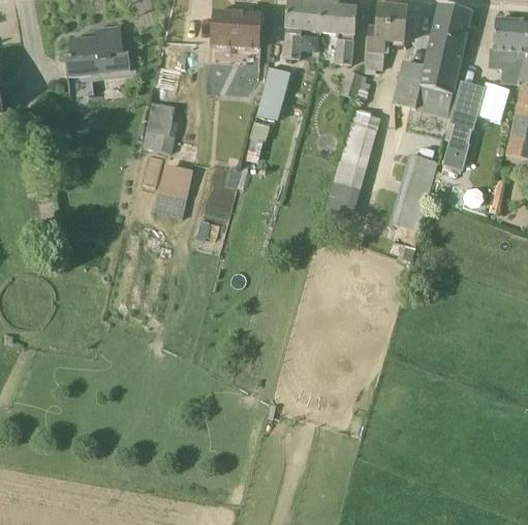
[(307,0),(306,3),(287,2),(284,28),(285,28),(283,57),(299,59),(302,30),(319,32),(322,0),(307,0)]
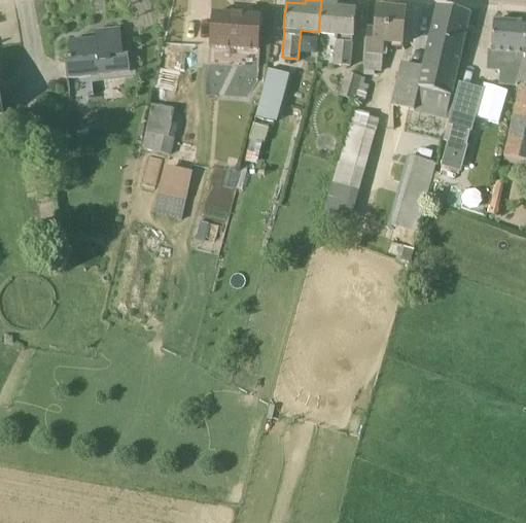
[(355,8),(337,6),(338,1),(329,0),(321,0),(318,32),(337,33),(334,63),(349,64),(352,35),(353,35),(355,8)]
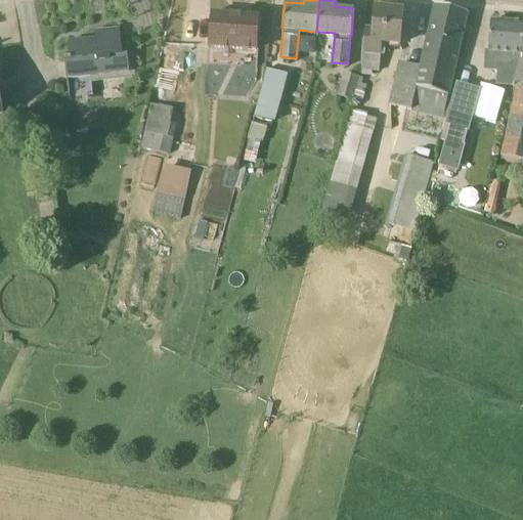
[(467,9),(435,2),(420,67),(398,61),(389,102),(407,106),(416,109),(442,116),(467,9)]
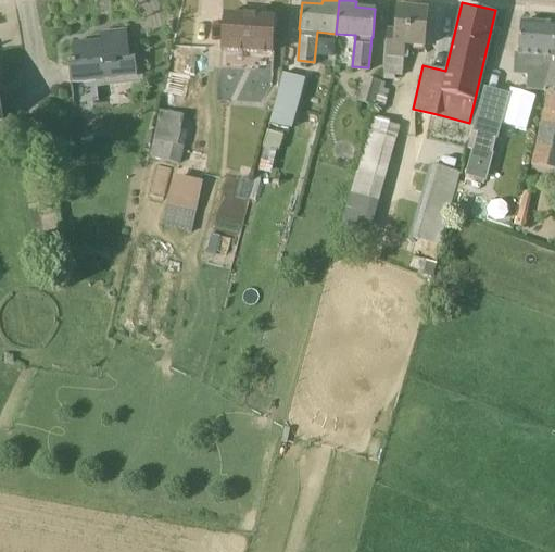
[(428,8),(398,5),(395,28),(387,28),(382,70),(382,76),(401,78),(401,72),(404,42),(424,44),(428,8)]
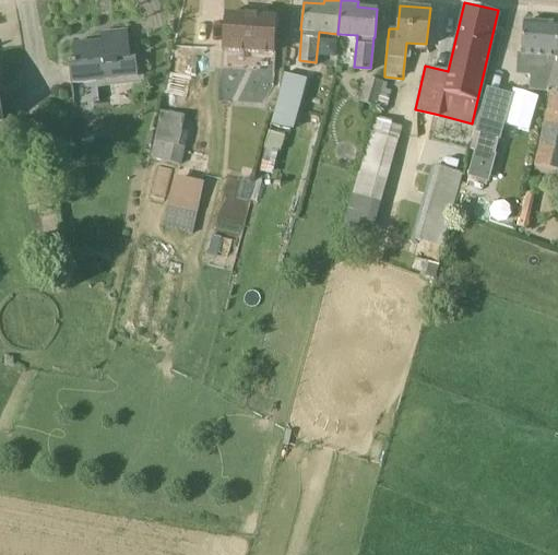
[(276,15),(224,12),(222,49),(274,52),(276,15)]
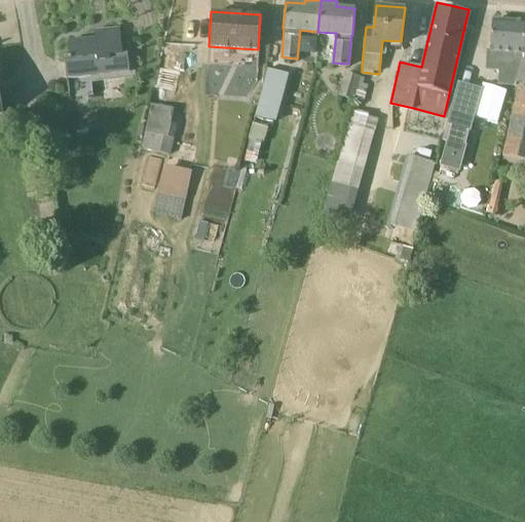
[(522,56),(524,21),(492,17),(490,49),(488,49),(486,67),(499,68),(498,81),(515,82),(517,83),(522,58),(521,58),(521,56),(522,56)]
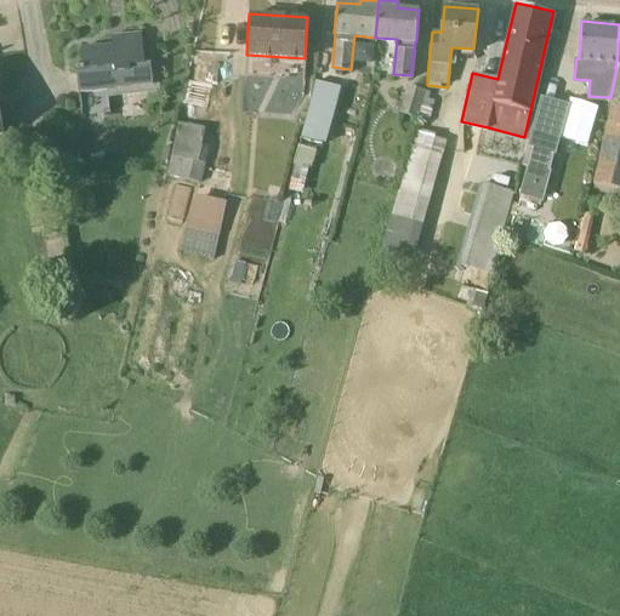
[(141,30),(125,32),(112,34),(112,43),(80,46),(81,66),(75,66),(78,90),(152,83),(149,61),(143,62),(141,30)]
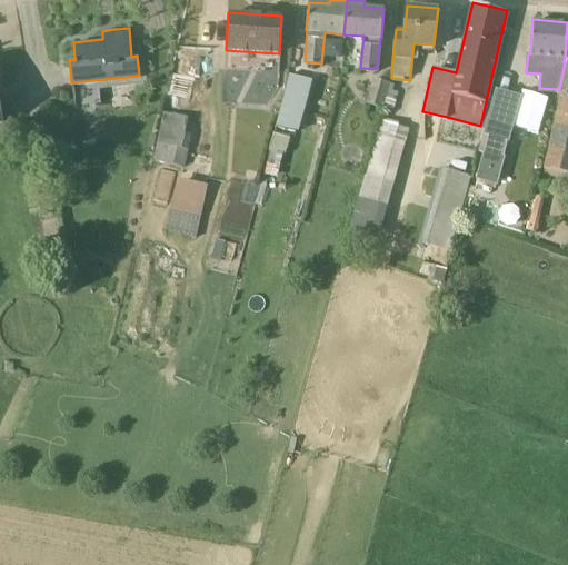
[(557,89),(556,92),(558,92),(551,124),(547,144),(542,166),(562,170),(567,170),(567,62),(565,62),(559,90),(557,89)]
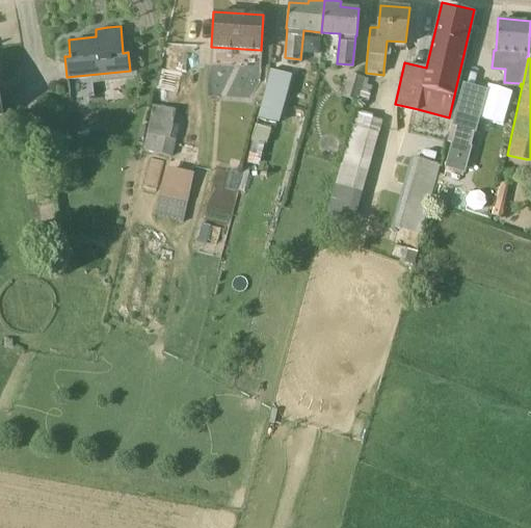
[(364,75),(349,71),(341,94),(347,96),(342,110),(352,114),(360,88),(364,75)]
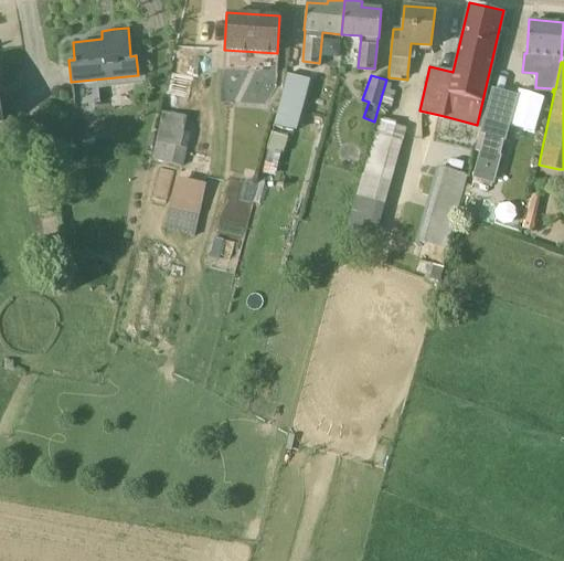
[(480,131),(506,138),(518,94),(492,86),(480,131)]
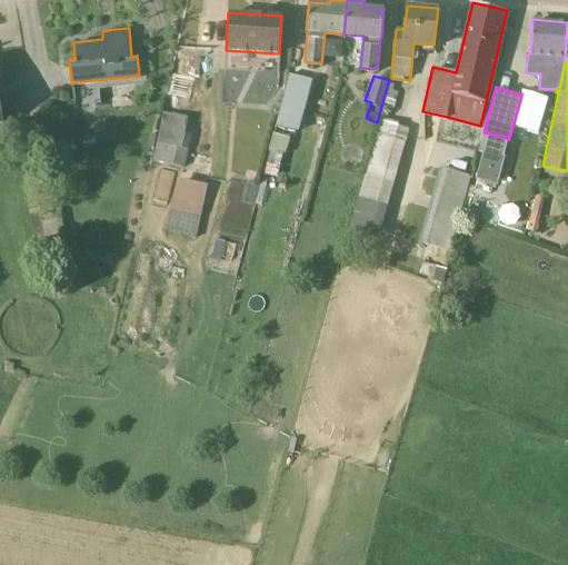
[(195,120),(162,114),(152,158),(185,165),(188,148),(189,148),(195,120)]
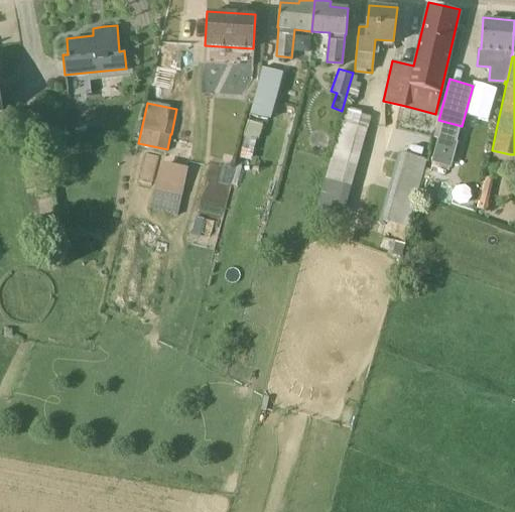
[(340,121),(332,152),(358,159),(366,128),(340,121)]
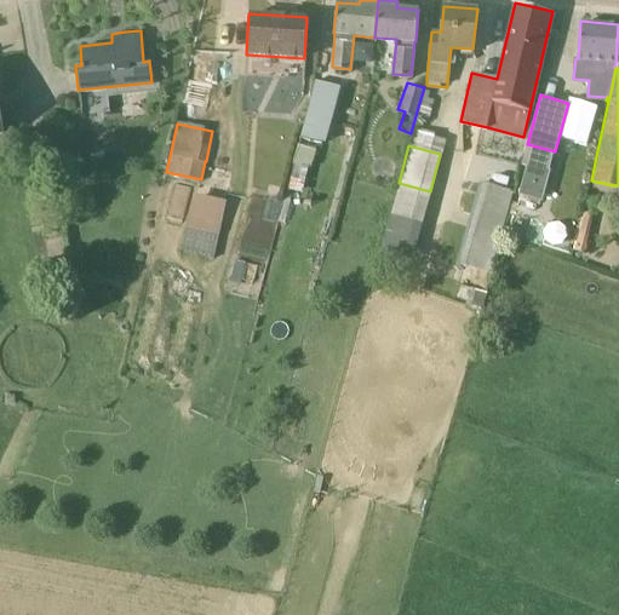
[(294,160),(288,188),(303,190),(309,164),(294,160)]
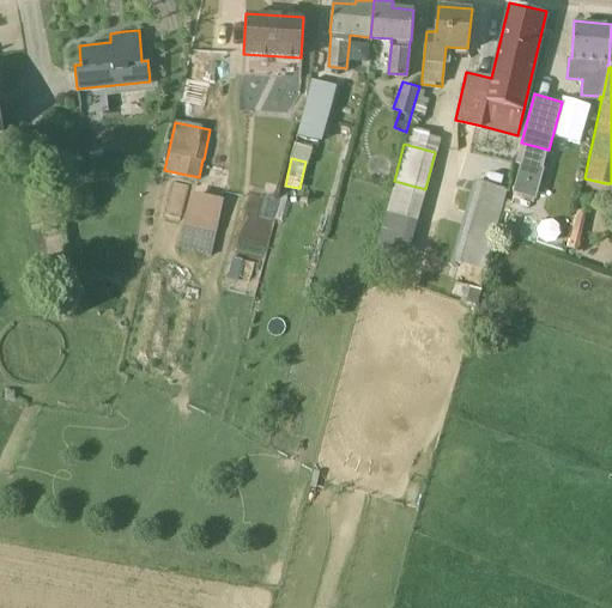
[(544,165),(521,159),(513,190),(535,198),(544,165)]
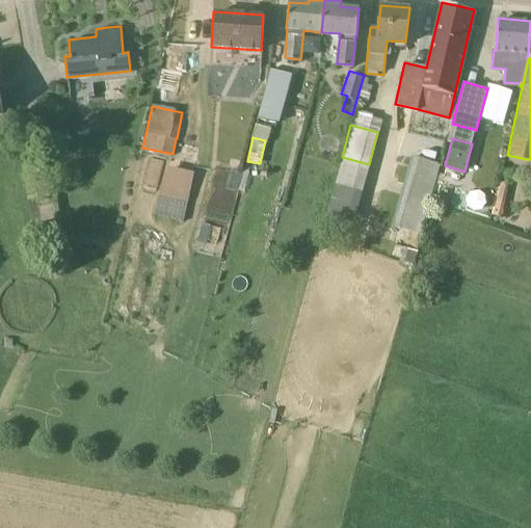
[(421,231),(439,159),(413,152),(395,223),(421,231)]
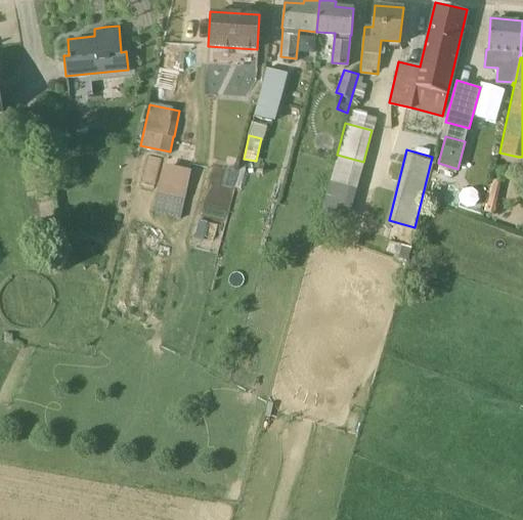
[(148,152),(141,177),(153,180),(160,155),(148,152)]
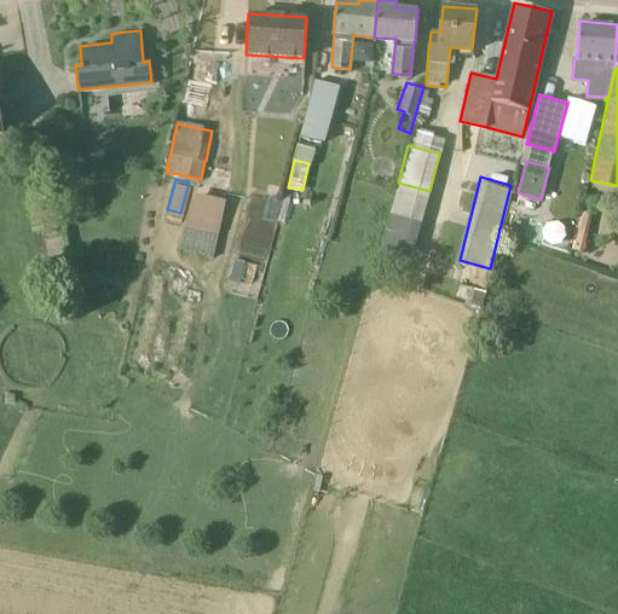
[(189,212),(185,224),(218,231),(220,219),(225,200),(192,192),(189,212)]
